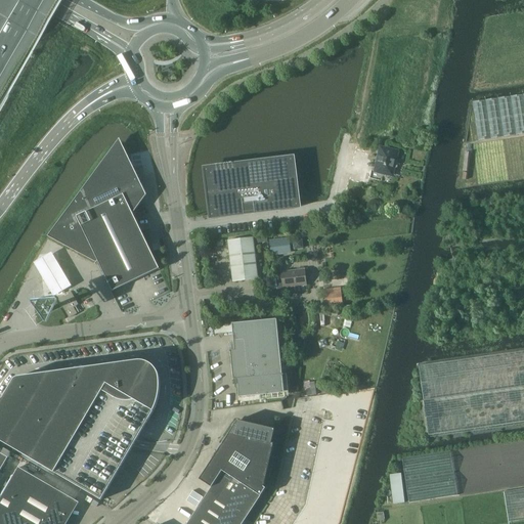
[(479,140),(523,133),(523,94),(473,102),(479,140)]
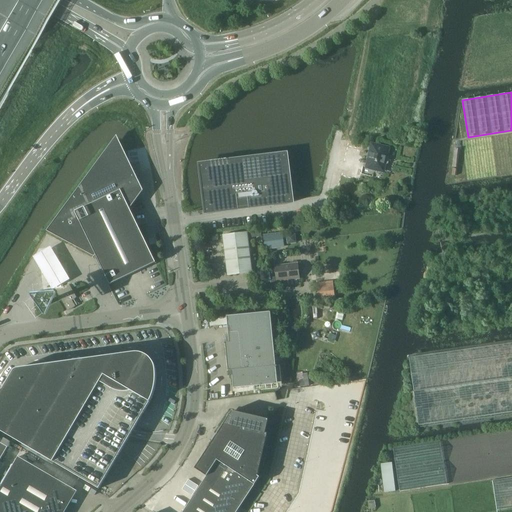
[(106,152),(103,155),(66,207),(132,197),(133,204),(143,190),(127,158),(125,154),(117,136),(106,152)]
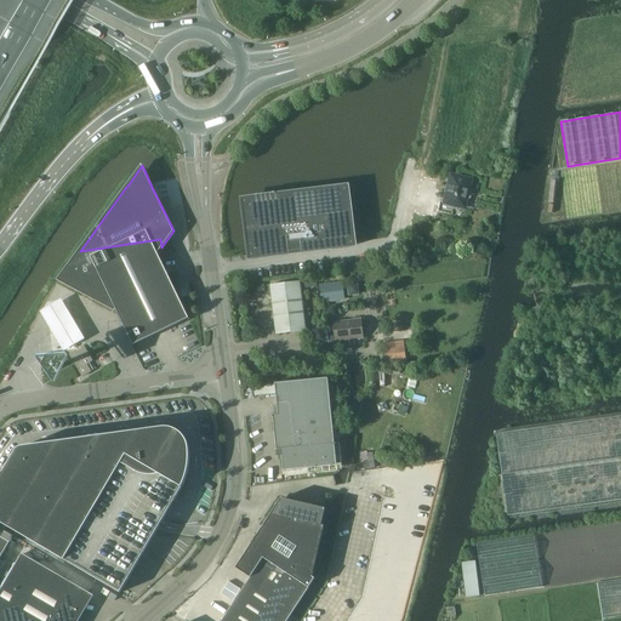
[(469,191),(472,180),(451,175),(445,203),(440,201),(438,212),(453,215),(454,208),(457,209),(457,206),(465,209),(467,199),(468,199),(471,198),(472,192),(471,191),(469,191)]
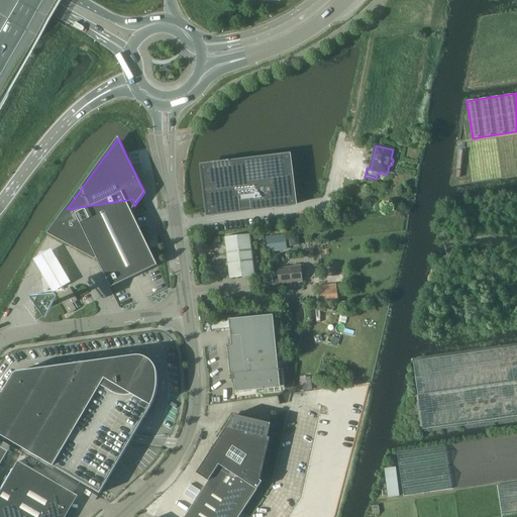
[(206,217),(298,206),(296,197),(291,153),(200,165),(205,207),(206,217)]
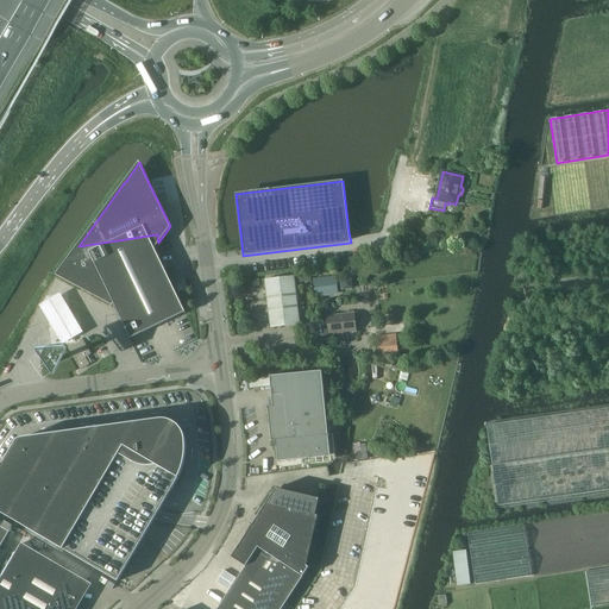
[(158,243),(157,234),(79,246),(57,275),(113,305),(113,303),(131,339),(186,313),(155,248),(158,243)]
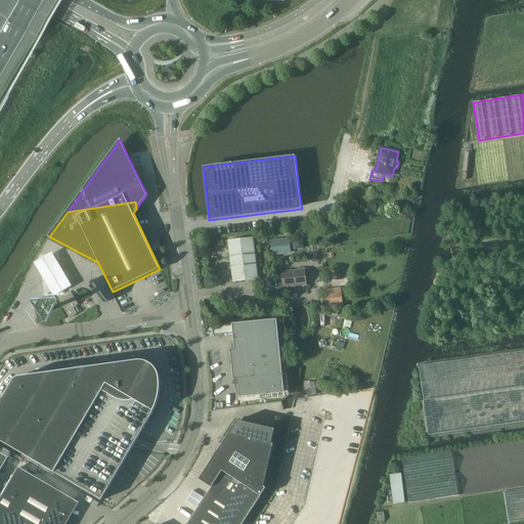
[(258,278),(253,237),(228,241),(233,281),(258,278)]
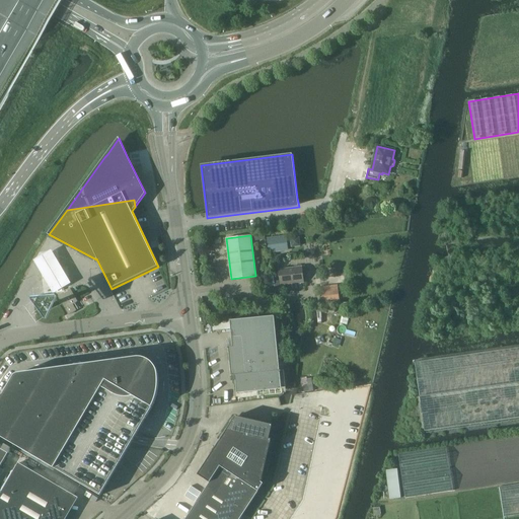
[(287,236),(267,238),(269,253),(288,251),(287,236)]
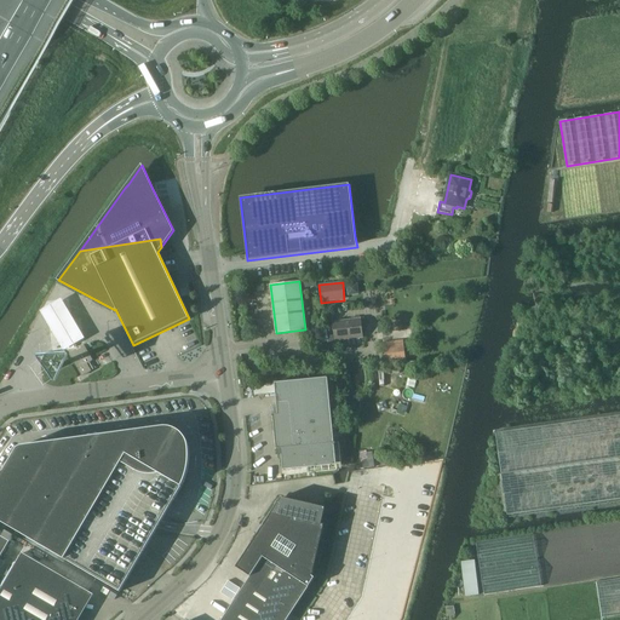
[(363,337),(361,319),(333,321),(334,326),(327,327),(328,342),(363,337)]
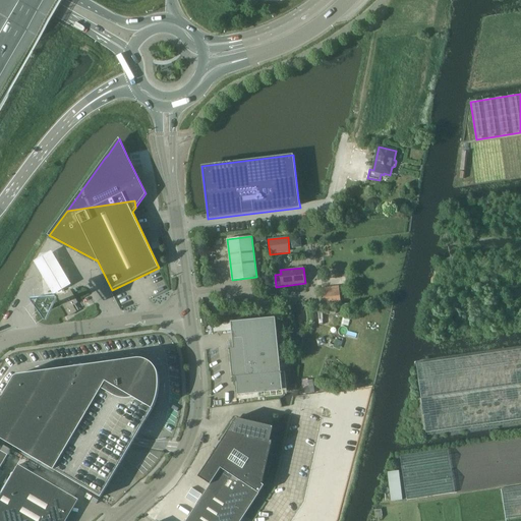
[(340,303),(338,286),(321,288),(323,304),(340,303)]
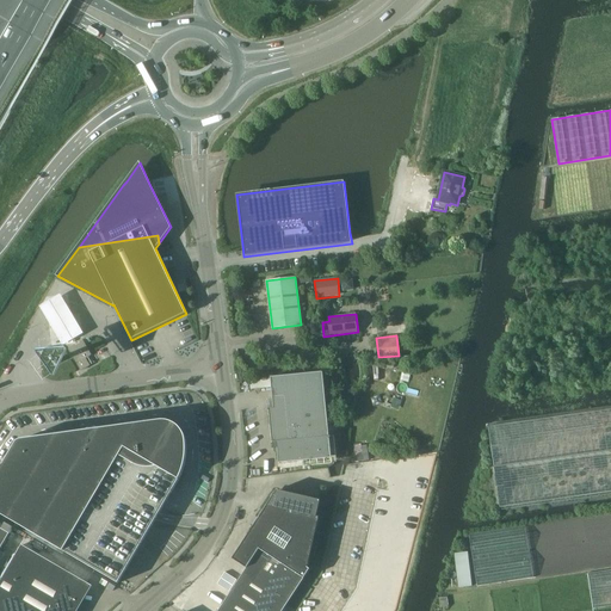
[(86,346),(79,350),(81,355),(84,359),(85,358),(91,356),(86,346)]
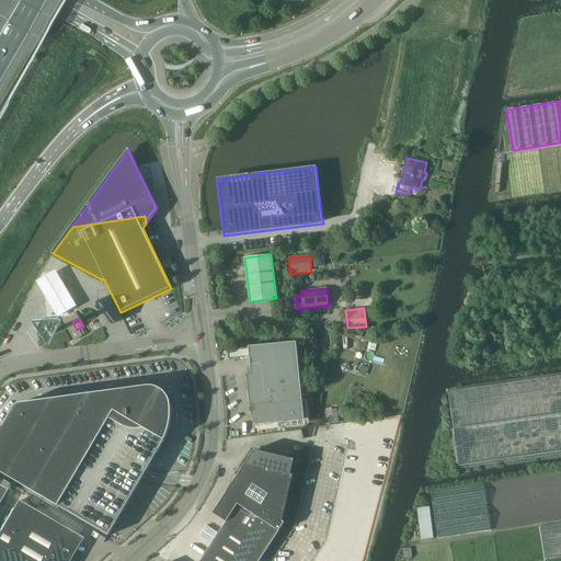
[(75,325),(72,321),(70,322),(69,320),(65,322),(68,329),(75,325)]
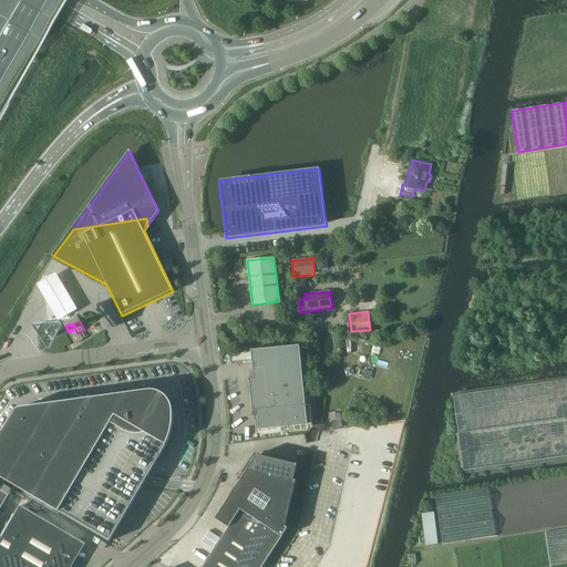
[(75,343),(83,339),(79,332),(78,333),(71,337),(75,343)]
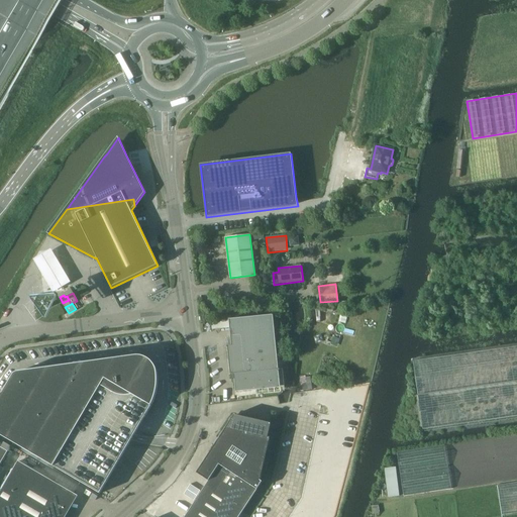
[(340,311),(340,305),(320,307),(320,313),(340,311)]
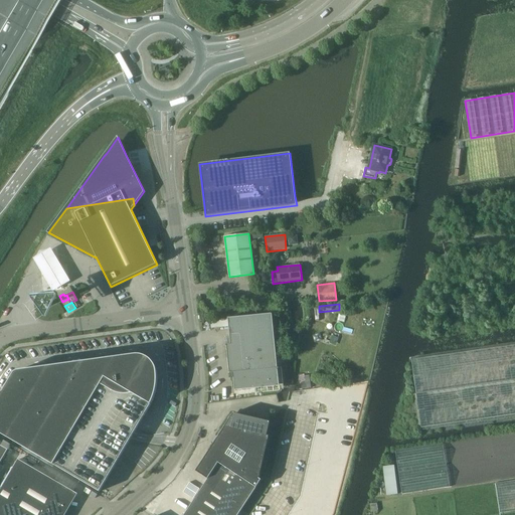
[(228,336),(226,338),(227,345),(229,373),(230,373),(230,380),(232,382),(233,382),(234,381),(235,390),(280,386),(273,314),(228,318),(228,319),(229,327),(230,336),(228,336)]
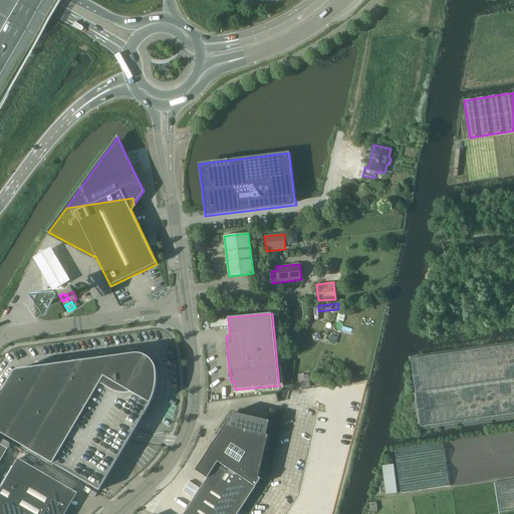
[(513,343),(411,358),(420,427),(513,413),(513,343)]
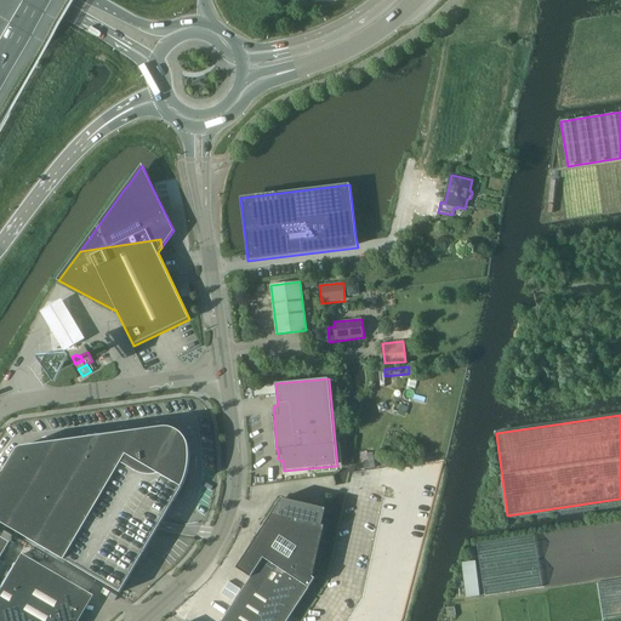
[(187,477),(189,466),(189,461),(189,456),(189,450),(188,444),(186,438),(181,433),(176,429),(170,428),(163,427),(23,446),(20,448),(17,450),(0,478),(0,522),(120,593),(160,525),(167,512),(183,486),(187,477)]
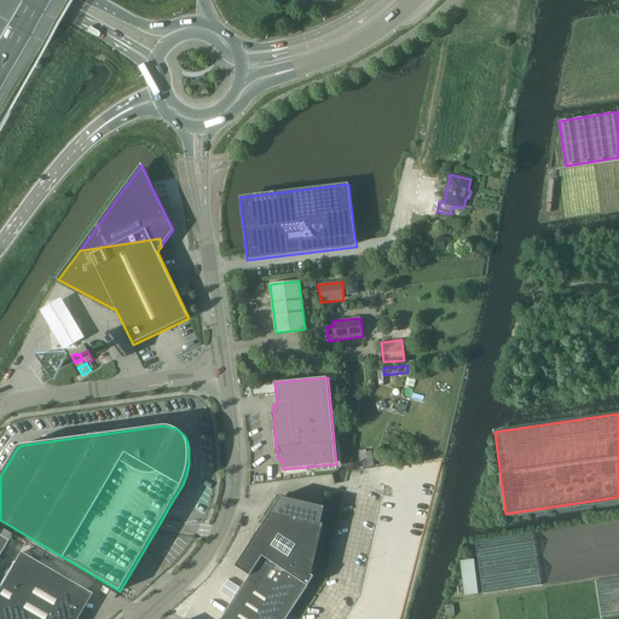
[(250,576),(221,618),(287,618),(290,613),(306,590),(307,588),(314,577),(312,576),(324,524),(328,508),(313,504),(313,505),(281,498),(272,512),(236,566),(250,576)]
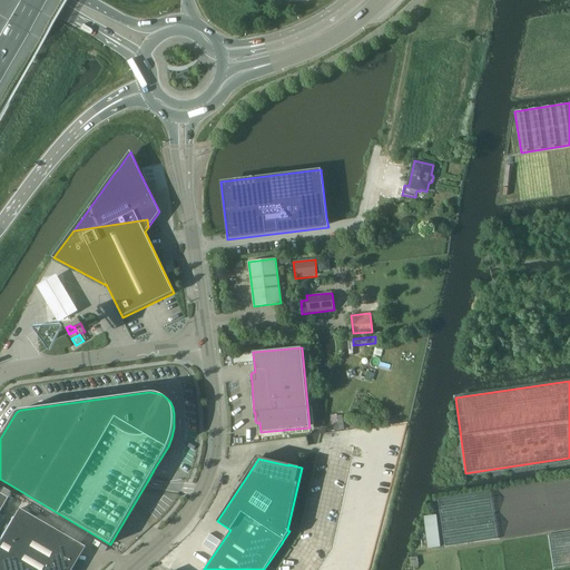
[(0,513),(9,498),(0,491),(0,513)]
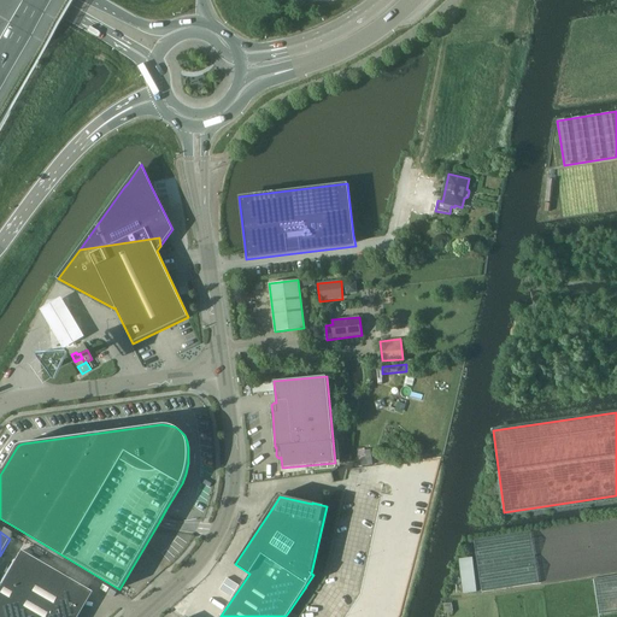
[(77,616),(93,592),(22,551),(0,588),(0,616),(77,616)]
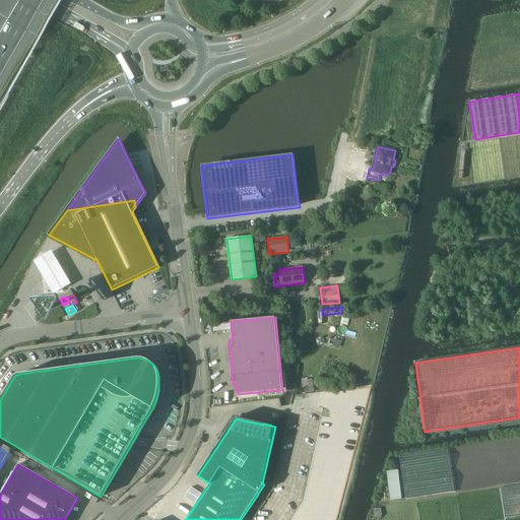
[(390,501),(401,499),(397,469),(386,471),(387,482),(388,482),(390,501)]
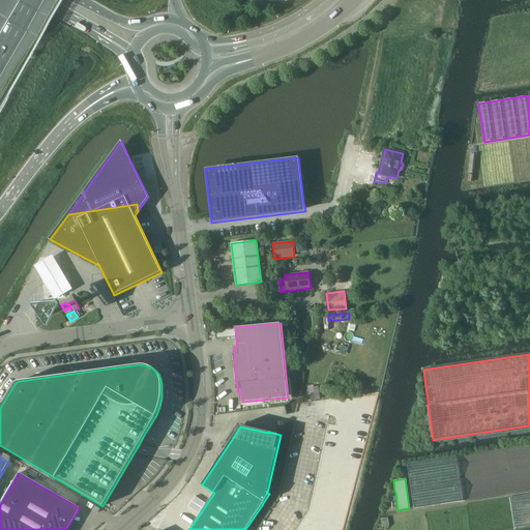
[(529,525),(529,494),(509,498),(514,528),(529,525)]
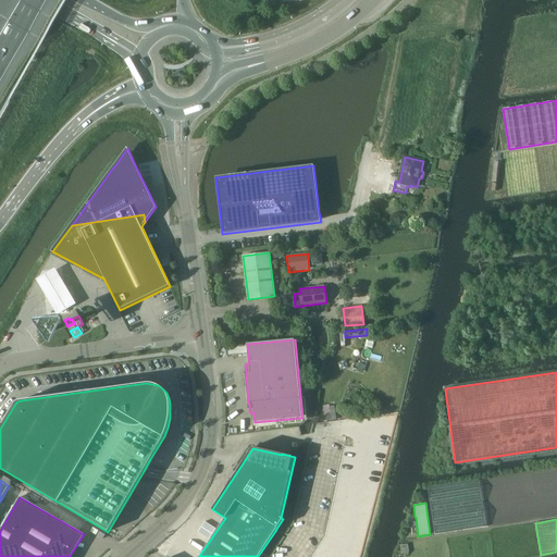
[(401,554),(409,553),(408,544),(400,545),(401,554)]
